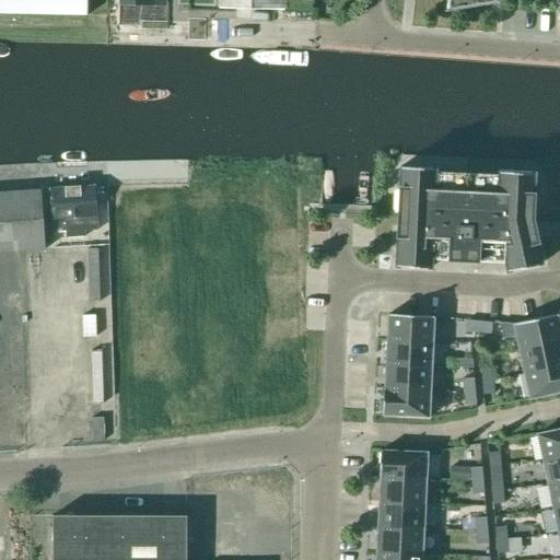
[(0,0),(0,14),(86,16),(86,0),(0,0)]
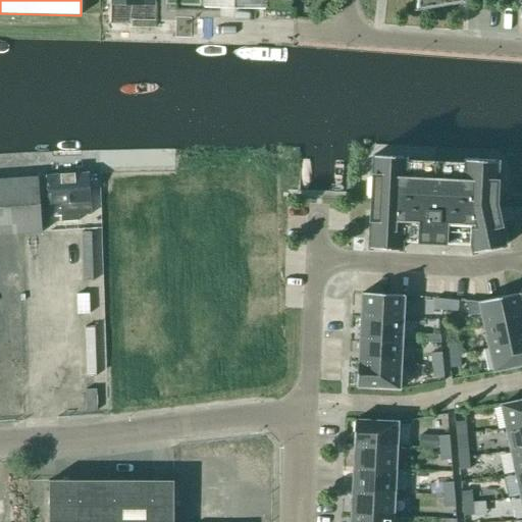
[(205,0),(205,8),(265,9),(266,0),(205,0)]
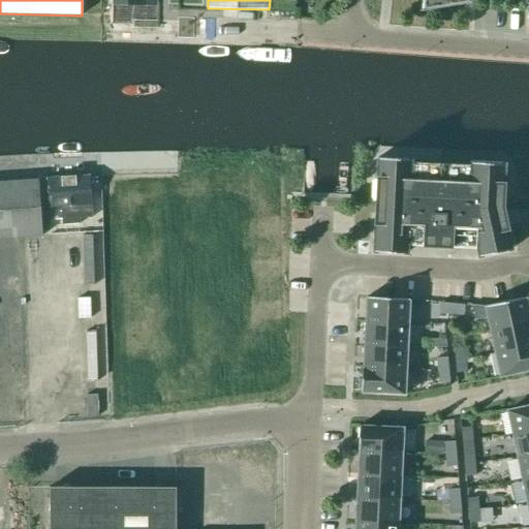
[(422,0),(422,10),(419,10),(421,12),(469,3),(468,0),(422,0)]
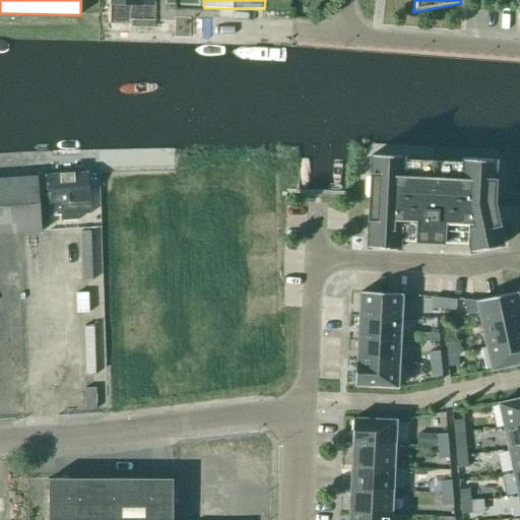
[(462,164),(404,160),(404,157),(372,155),(367,248),(400,249),(400,241),(469,244),(470,252),(503,245),(494,203),(496,161),(463,159),(462,164)]
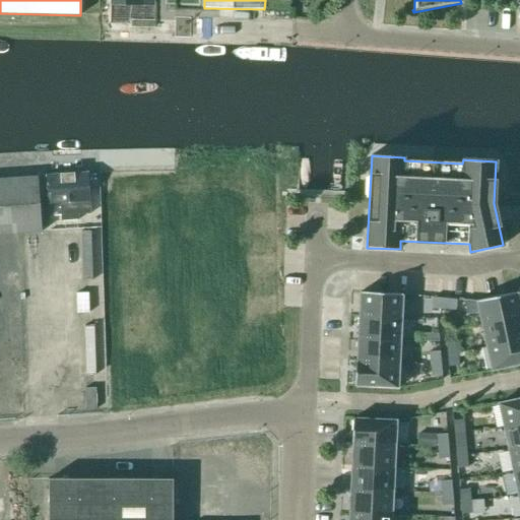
[(90,214),(87,174),(46,176),(49,216),(52,216),(52,203),(60,203),(61,221),(78,220),(78,215),(90,214)]
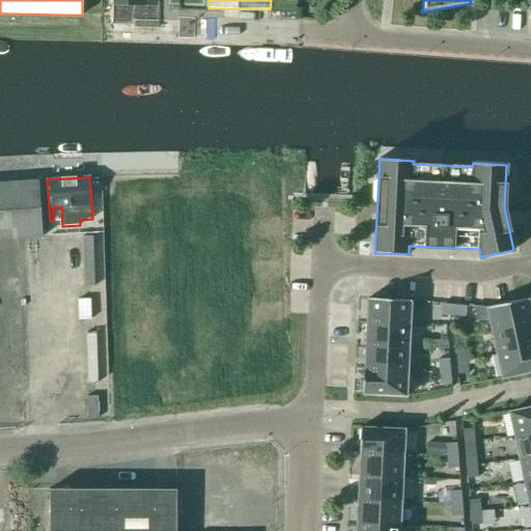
[(0,240),(43,238),(38,180),(0,183),(0,240)]
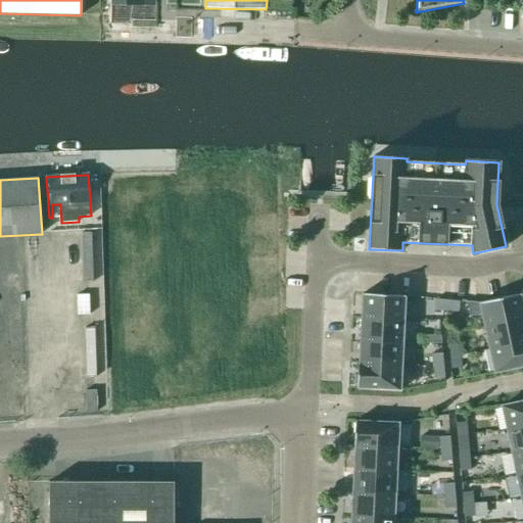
[(79,291),(79,315),(100,315),(100,325),(87,325),(88,371),(107,371),(105,290),(79,291)]
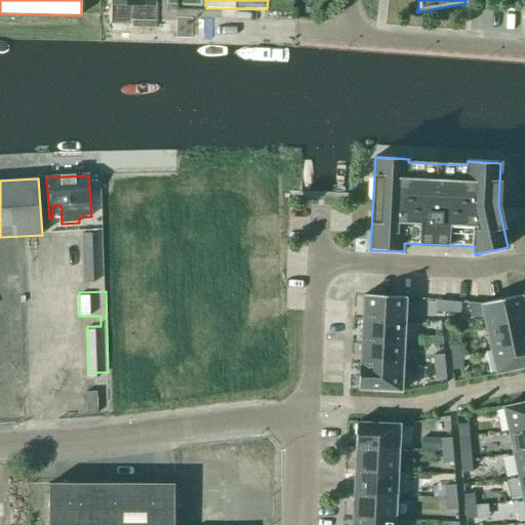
[(362,319),(405,321),(406,297),(364,295),(362,319)]
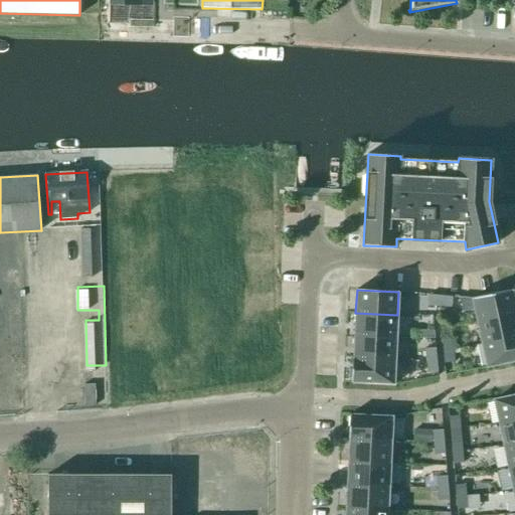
[(514,313),(514,301),(512,290),(472,299),(459,298),(462,311),(474,309),(477,322),(514,313)]
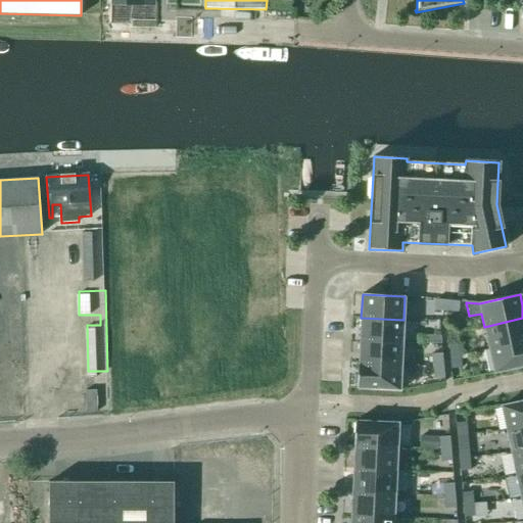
[(445,312),(446,300),(434,299),(434,311),(445,312)]
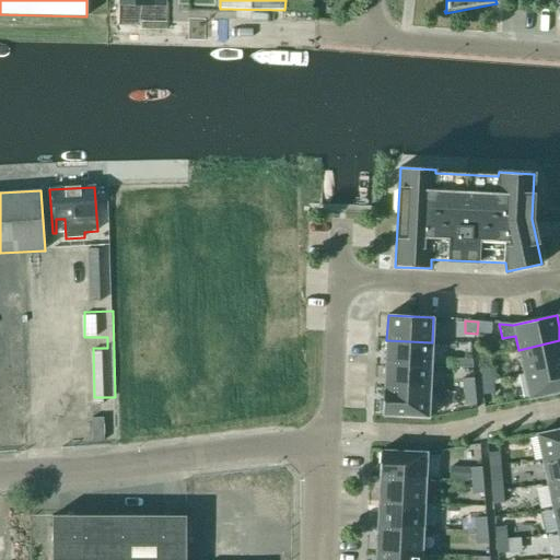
[(478,322),(477,334),(490,335),(491,324),(478,322)]
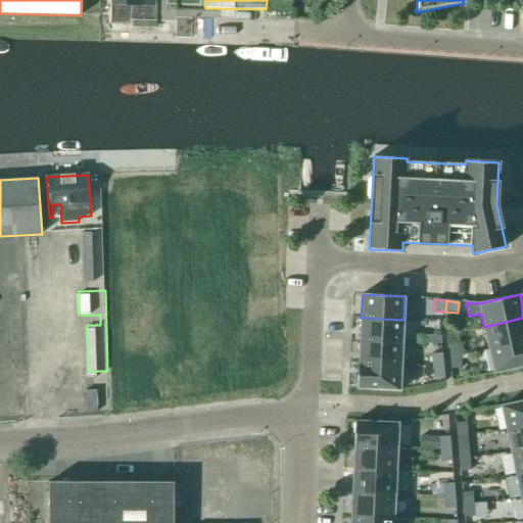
[(402,343),(403,320),(361,318),(360,341),(402,343)]
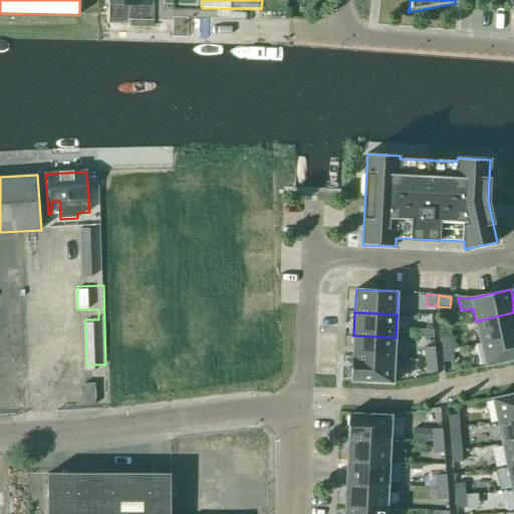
[(481,343),(513,336),(513,312),(476,321),(481,343)]
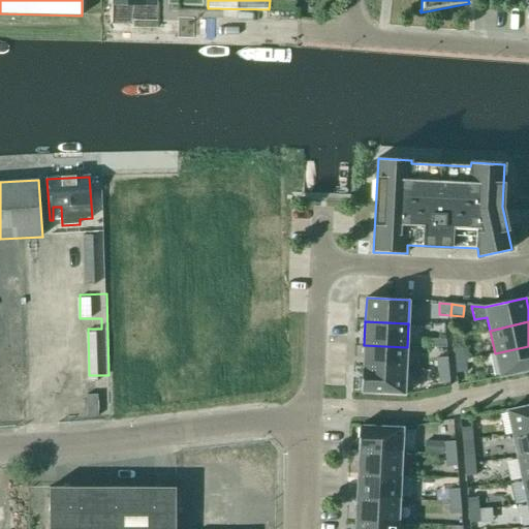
[(445,337),(444,324),(433,325),(434,338),(445,337)]
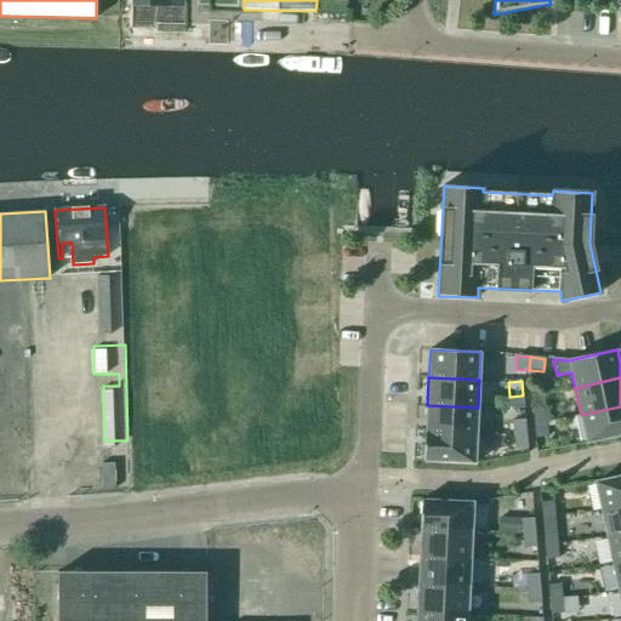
[(476,436),(478,408),(427,405),(426,432),(432,433),(476,436)]
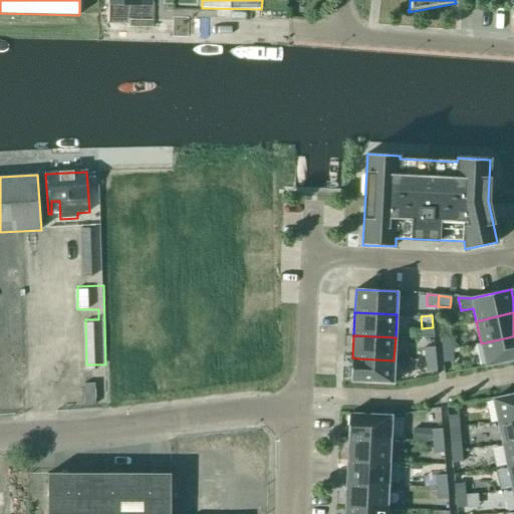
[(513,336),(481,343),(486,366),(513,360),(513,336)]
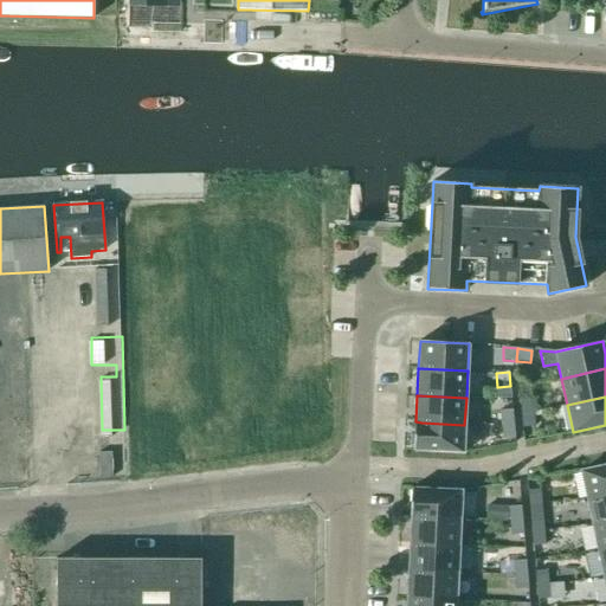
[(521,413),(534,412),(533,398),(520,399),(521,413)]
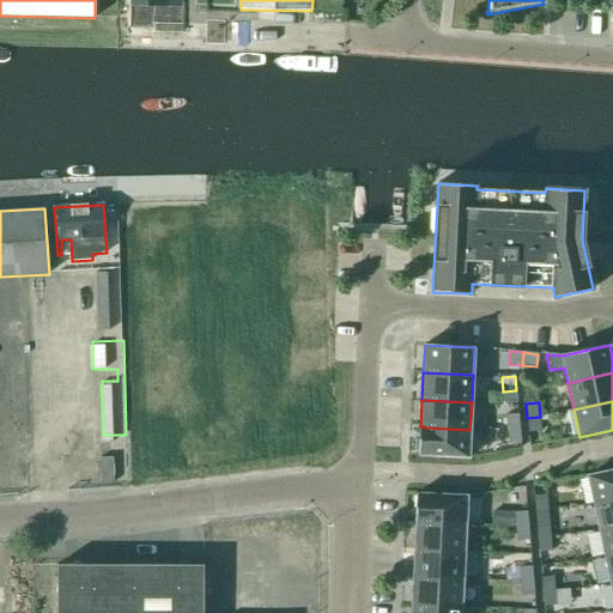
[(508,430),(520,429),(519,414),(507,416),(508,430)]
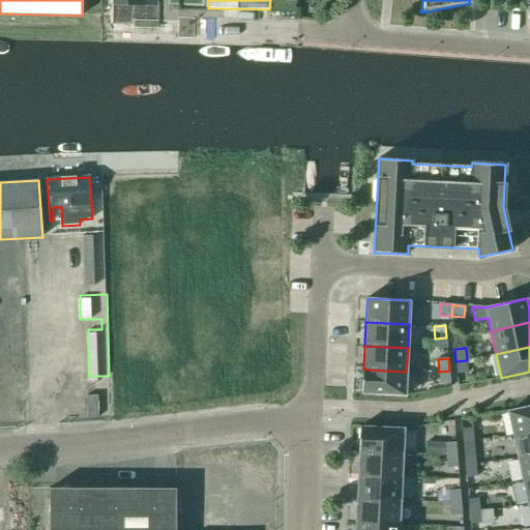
[(467,360),(455,361),(457,374),(468,373),(467,360)]
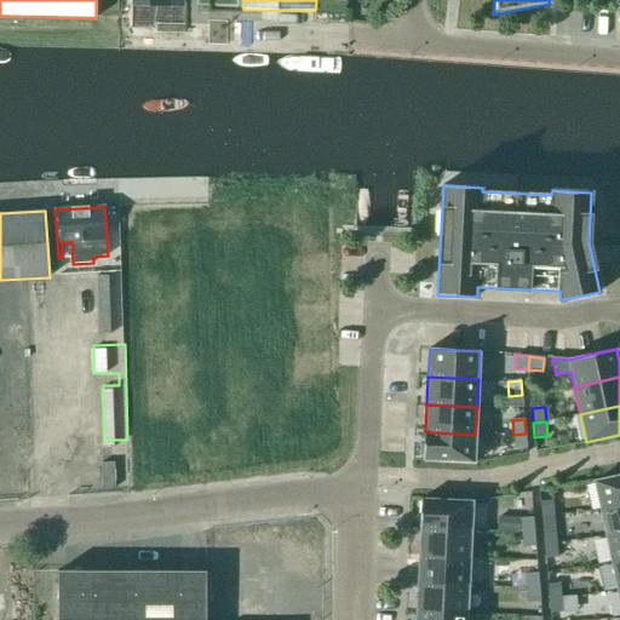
[(431,432),(425,431),(424,431),(423,461),(474,464),(475,435),(431,432)]
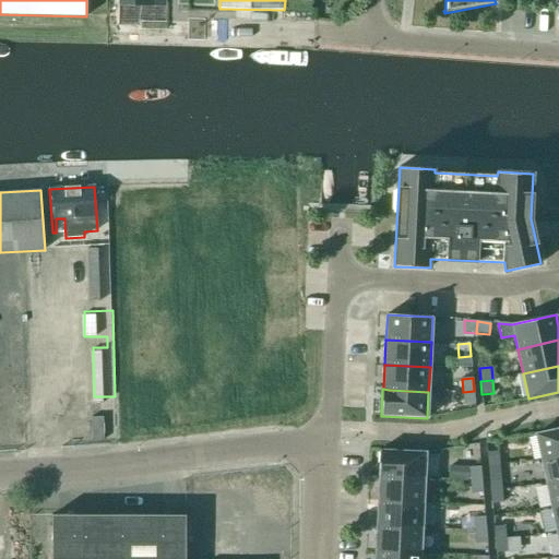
[(474,391),(463,392),(464,405),(475,404),(474,391)]
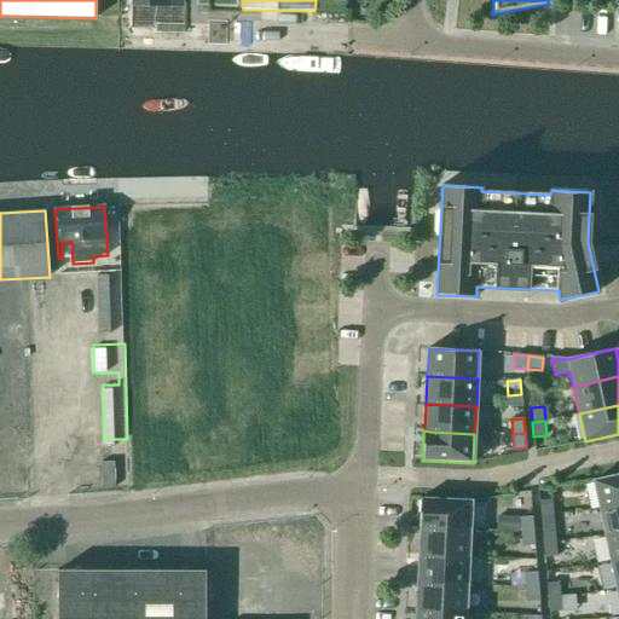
[(600,509),(618,504),(618,475),(594,481),(599,509),(600,509)]
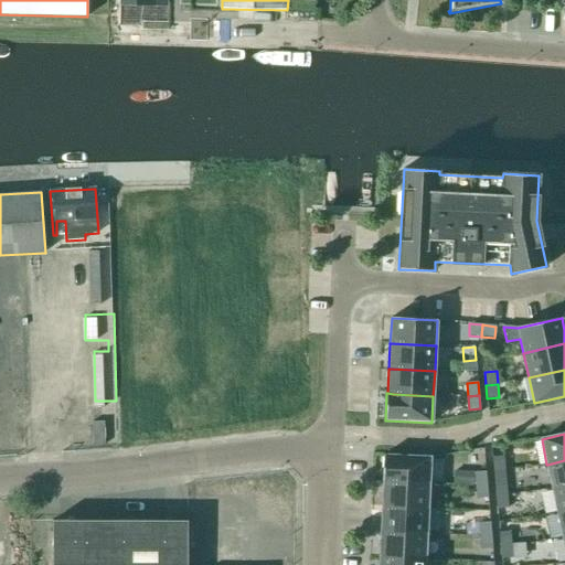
[(382,481),(429,483),(430,458),(383,456),(382,481)]
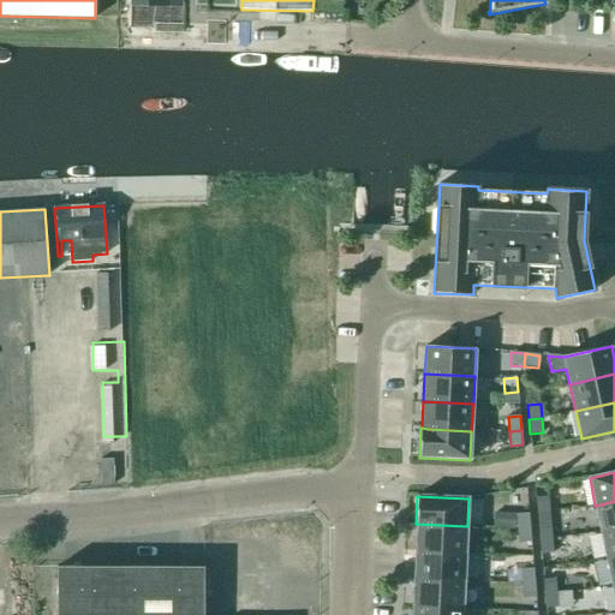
[(537,513),(550,512),(549,496),(536,497),(537,513)]
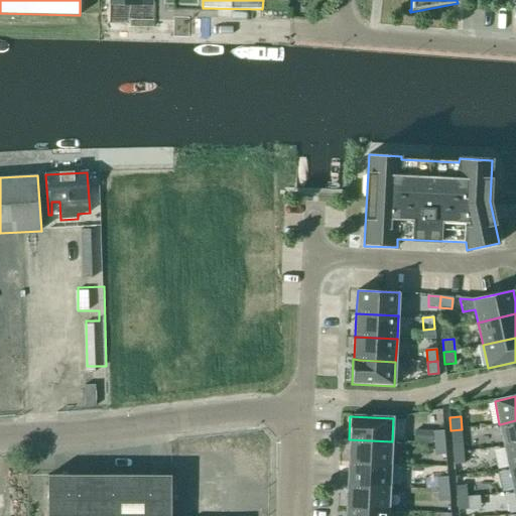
[(504,446),(515,443),(515,420),(500,424),(499,424),(504,446)]
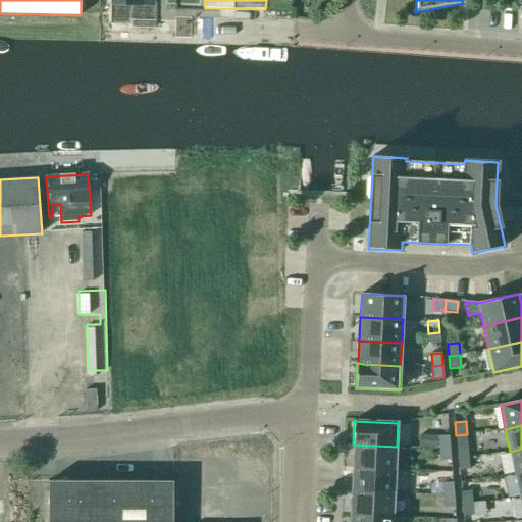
[(458,458),(469,457),(467,434),(456,435),(458,458)]
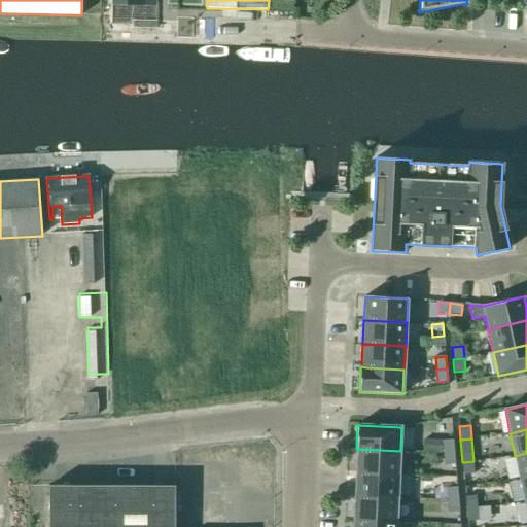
[(423,440),(423,452),(441,453),(441,441),(423,440)]
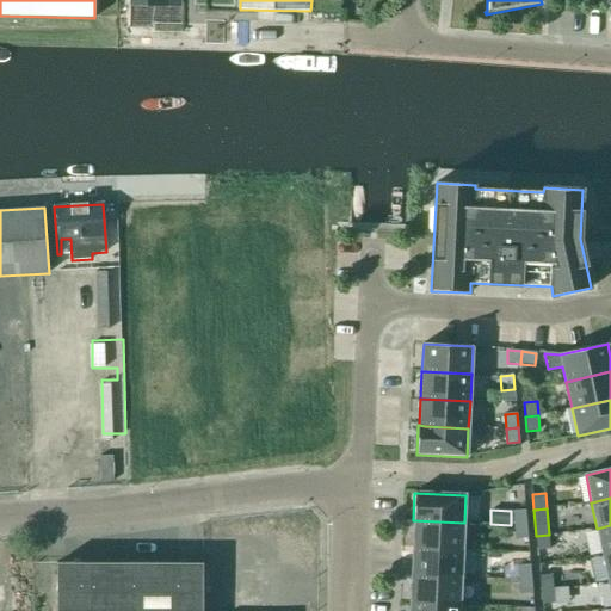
[(514,525),(526,524),(525,510),(513,511),(514,525)]
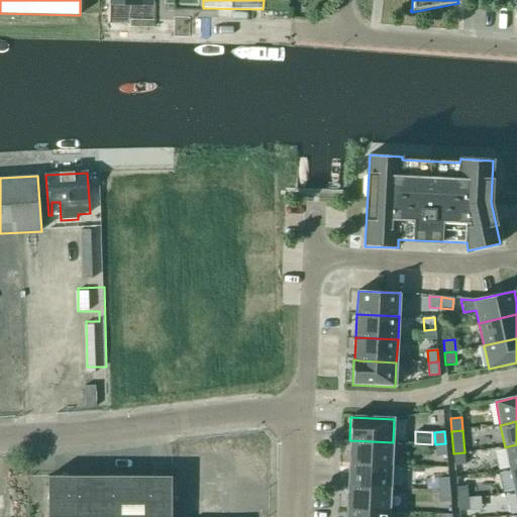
[(391,466),(393,442),(349,440),(349,441),(350,441),(349,463),(391,466)]
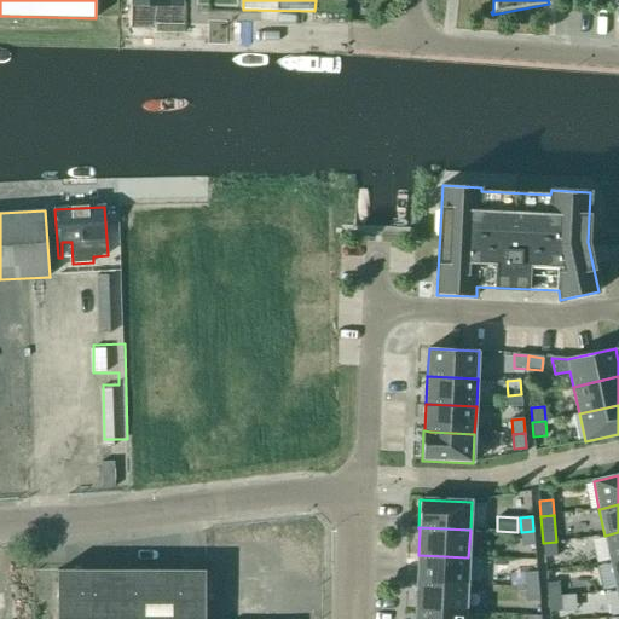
[(533,531),(521,532),(522,545),(534,544),(533,531)]
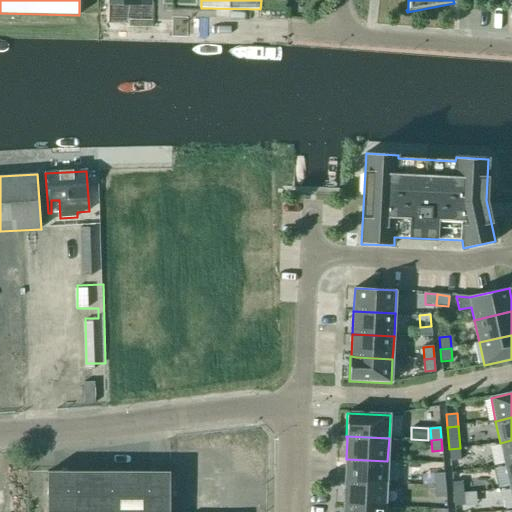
[(505,465),(511,463),(511,440),(500,443),(505,465)]
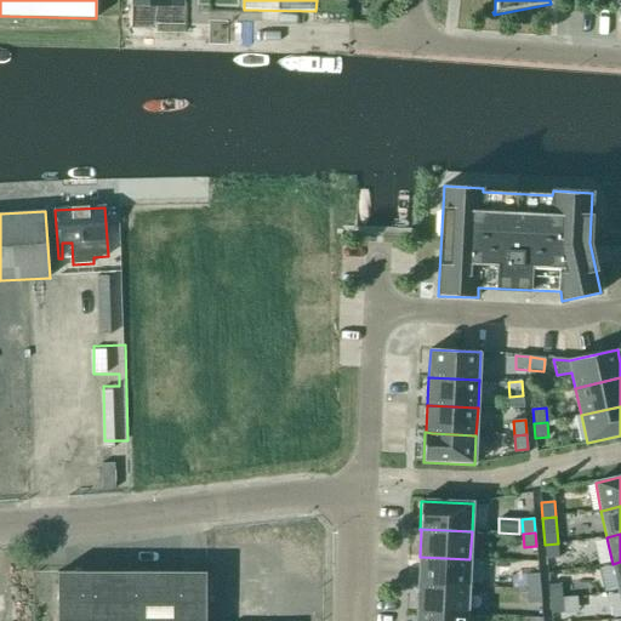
[(558,543),(545,545),(546,559),(559,558),(558,543)]
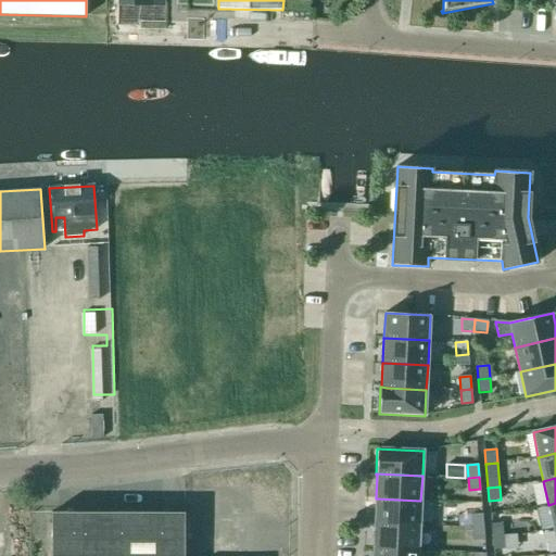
[(419,526),(420,501),(376,498),(375,523),(419,526)]
